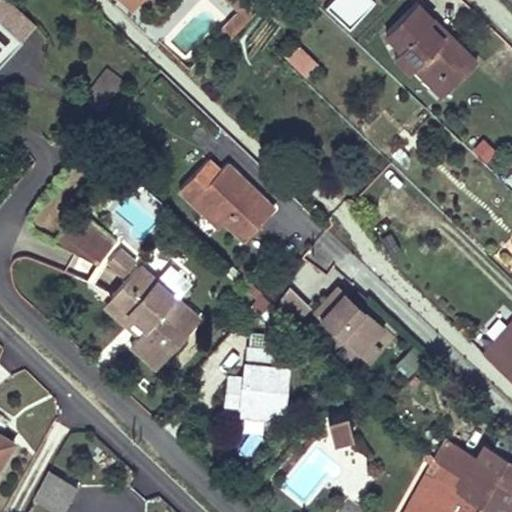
[(7,0),(0,0),(0,20),(20,41),(34,26),(7,0)]
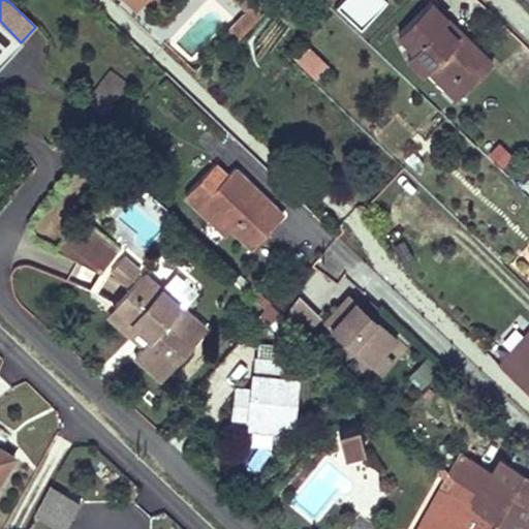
[(267,8),(257,0),(232,0),(247,12),(255,21),(267,8)]
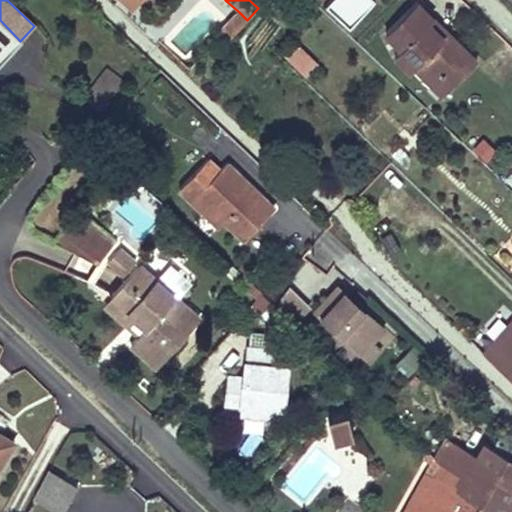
[(327,0),(325,2),(347,25),(371,0),(327,0)]
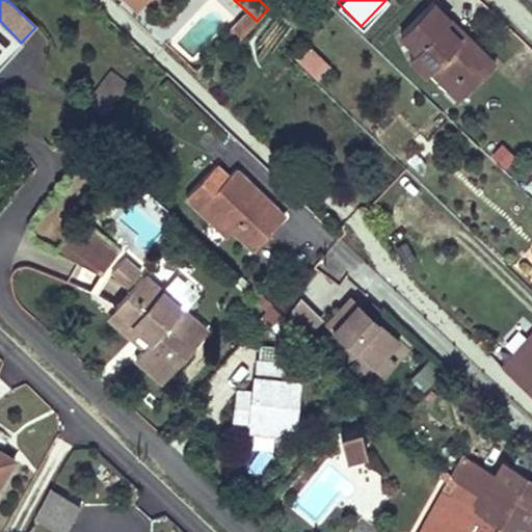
[(409,56),(425,74),(429,71),(432,67),(449,83),(454,78),(460,79),(471,88),(490,69),(477,55),(481,51),(464,33),(459,38),(445,23),(450,19),(433,2),(400,33),(417,50),(409,56)]
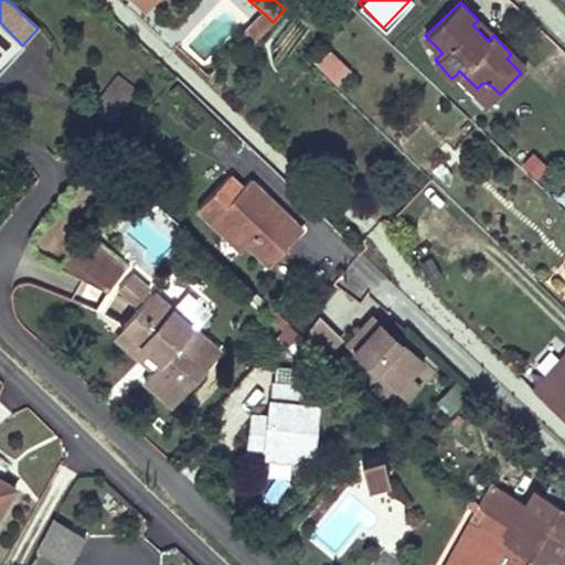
[(252,45),(273,22),(264,13),(243,36),(252,45)]
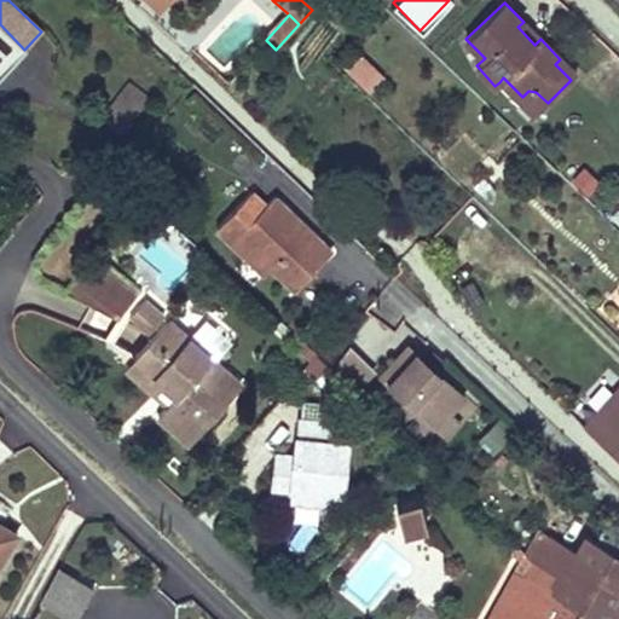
[(0,74),(24,50),(0,24),(0,74)]
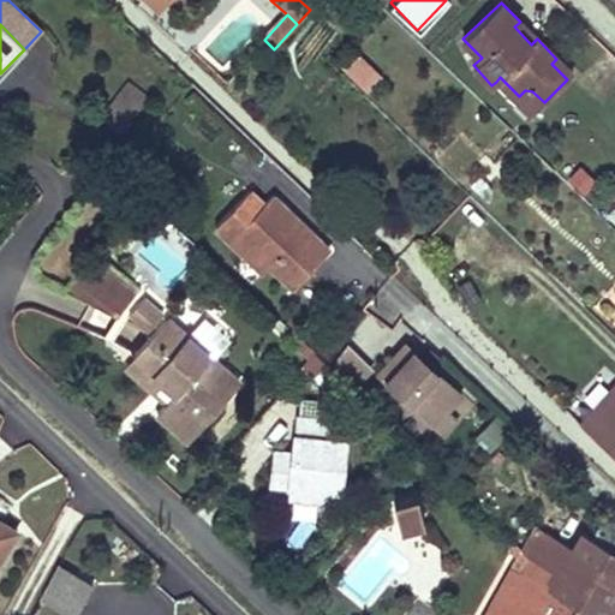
[(359,55),(345,70),(357,81),(371,67),(359,55)]
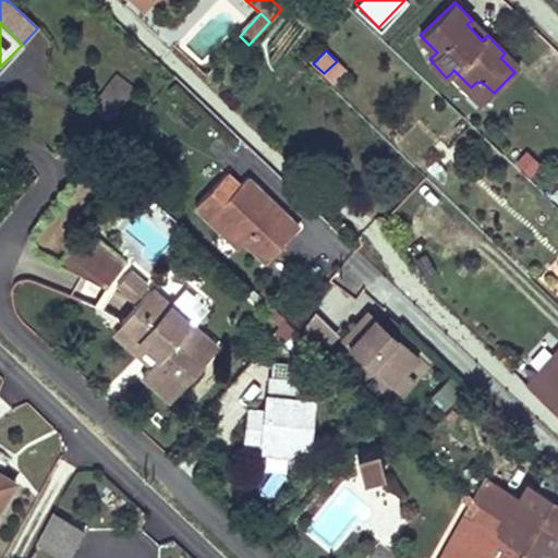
[(505,53),(500,58),(514,72),(519,68),(505,53)]
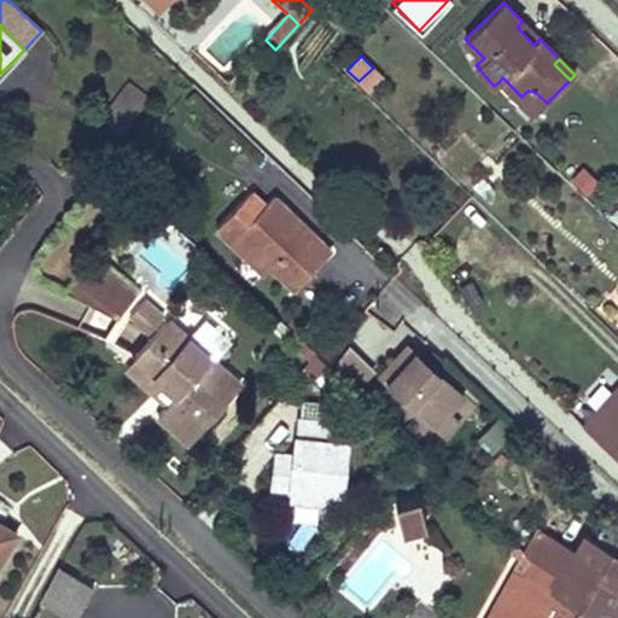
[(502,77),(499,82),(532,116),(547,103),(535,92),(528,91),(522,97),(502,77)]
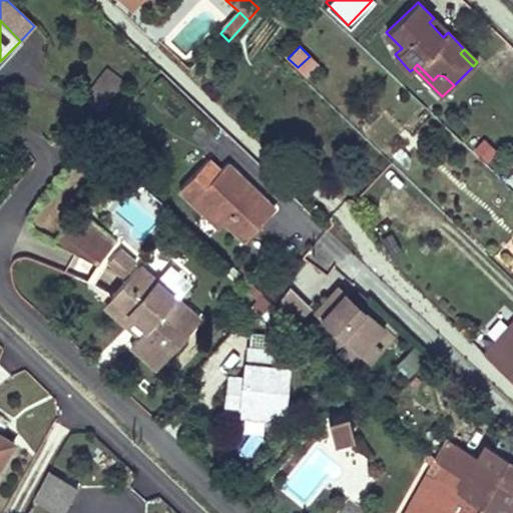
[(108,69),(90,92),(107,104),(123,80),(108,69)]
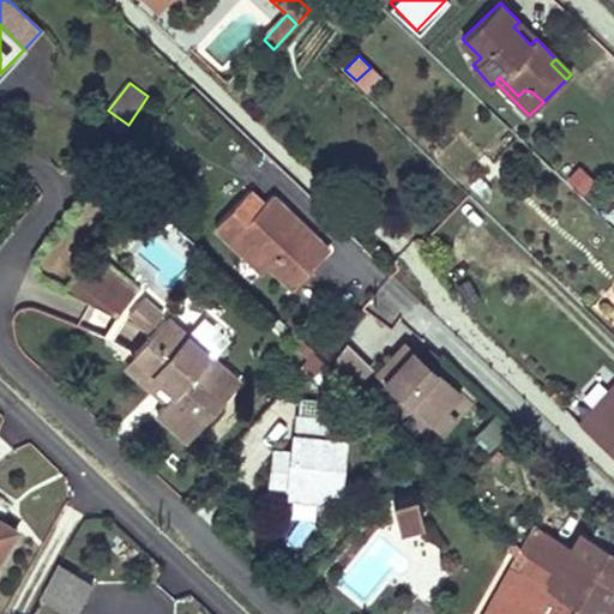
[(575,166),(566,184),(588,193),(596,175),(575,166)]
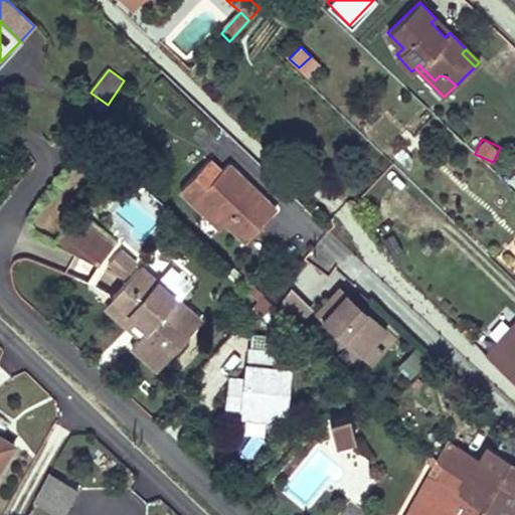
[(178,190),(190,202),(196,196),(220,219),(242,240),(273,209),(224,163),(217,169),(207,160),(178,190)]
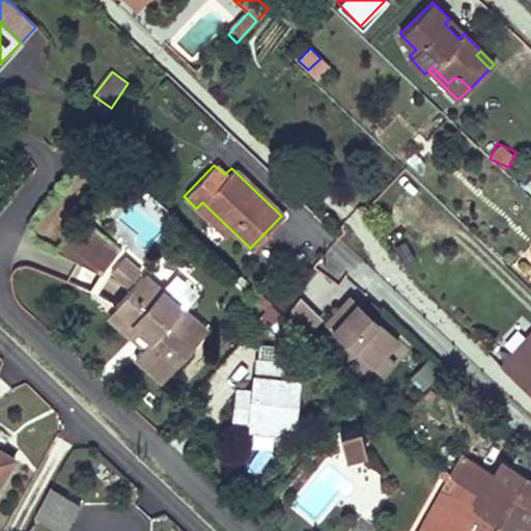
[(202,202),(196,208),(222,231),(227,226),(202,202)]
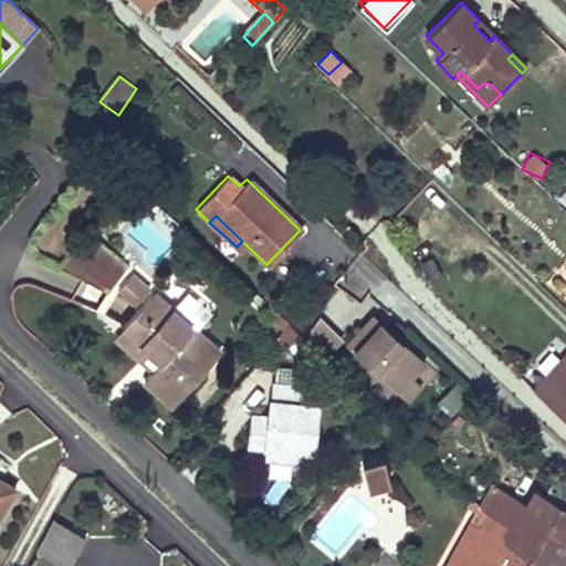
[(106,292),(127,265),(86,233),(60,268),(106,292)]
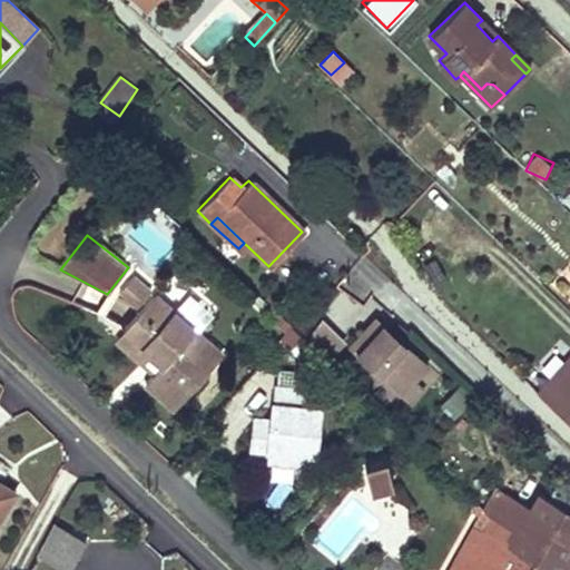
[(136,307),(149,292),(130,275),(117,291),(136,307)]
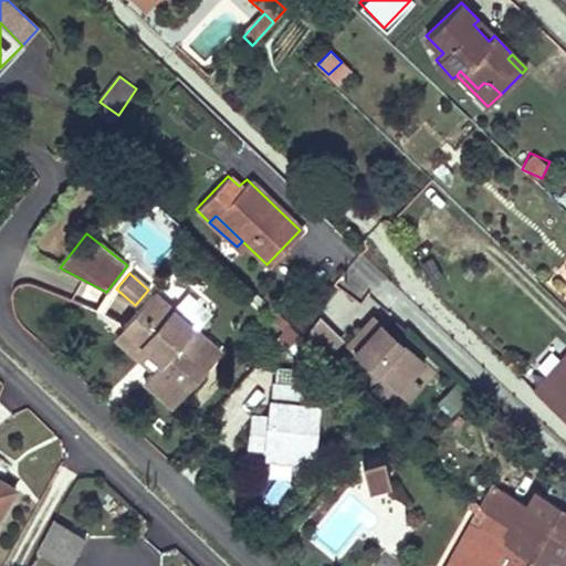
[(323,305),(338,326),(360,310),(345,289),(323,305)]
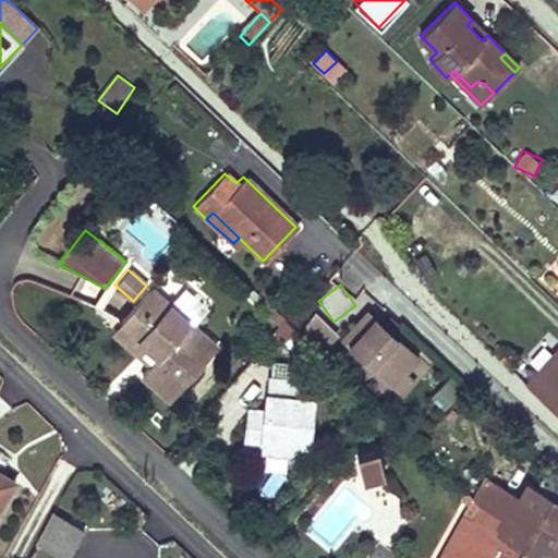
[(165,349),(155,361),(143,373),(171,398),(204,361),(190,350),(203,336),(150,289),(122,319),(152,344),(156,340),(165,349)]
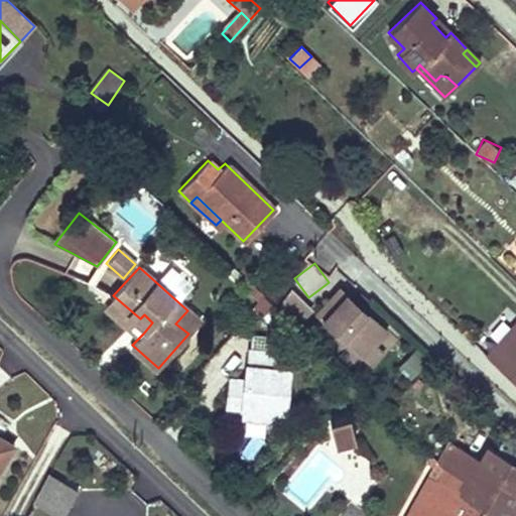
[(371,365),(397,342),(344,281),(310,310),(353,359),(360,353),(371,365)]
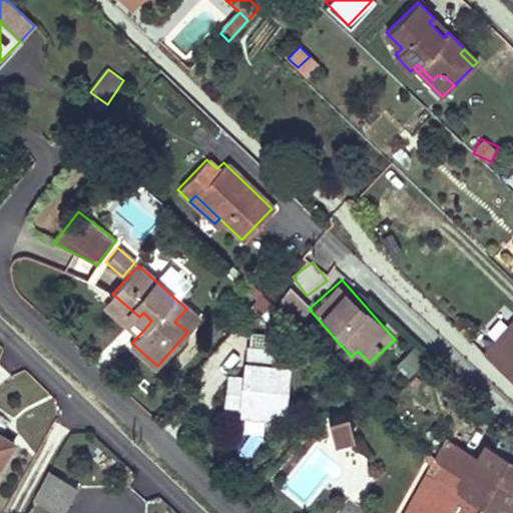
[(112,294),(106,301),(142,332),(151,321),(143,313),(139,317),(112,294)]
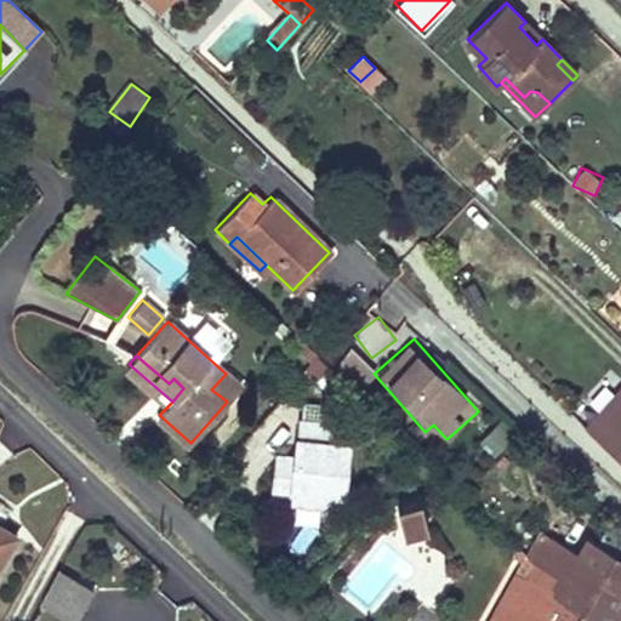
[(226,374),(211,389),(227,402),(239,387),(226,374)]
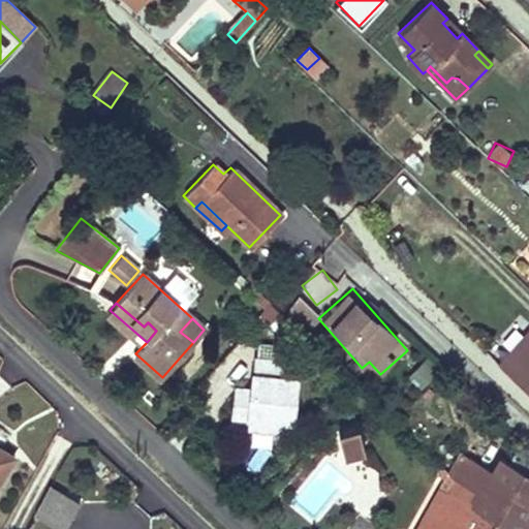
[(528,329),(498,364),(528,392),(528,329)]
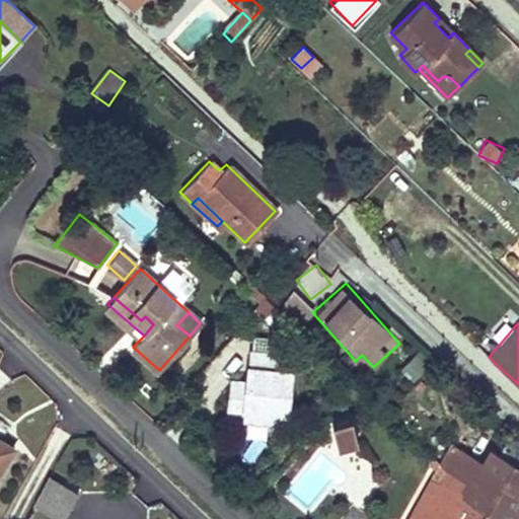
[(292,356),(252,351),(250,368),(290,372),(292,356)]
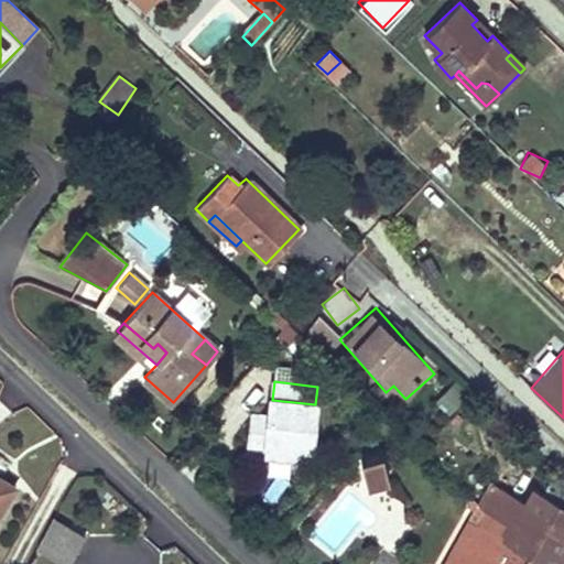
[(452,414),(465,394),(449,384),(436,404),(452,414)]
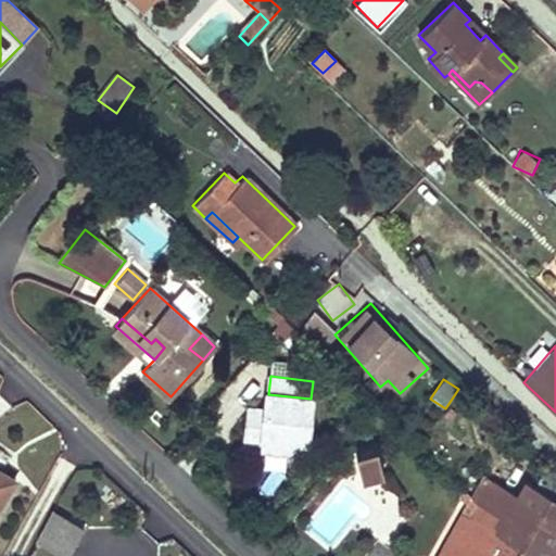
[(250,408),(247,436),(263,437),(262,446),(290,450),(290,441),(305,442),(311,399),(268,394),(266,411),(250,408)]
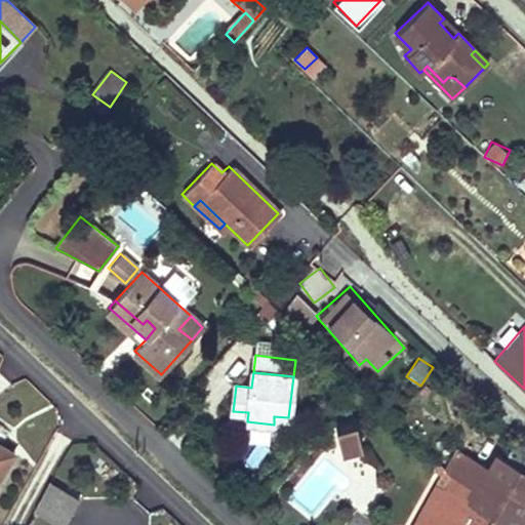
[(355,421),(335,428),(344,453),(363,448),(355,421)]
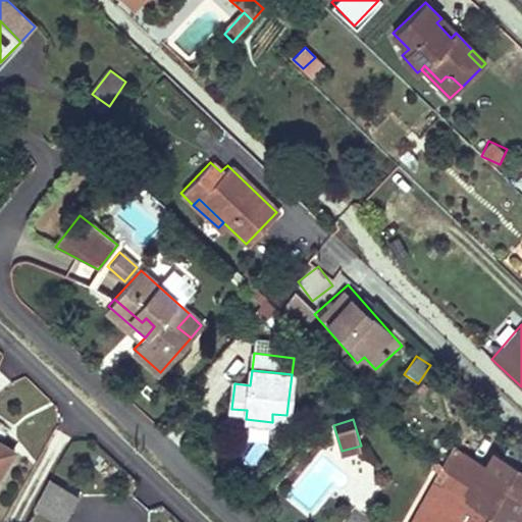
[(0,467),(11,450),(0,441),(0,467)]
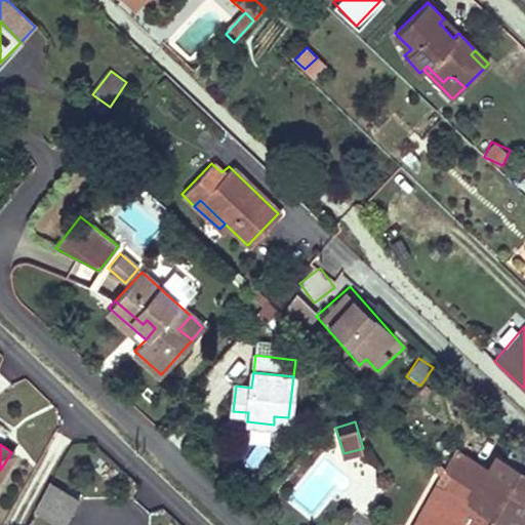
[(445,488),(444,491),(491,518),(492,518),(503,524),(521,524),(524,519),(524,471),(495,453),(486,468),(465,454),(451,477),(445,488)]
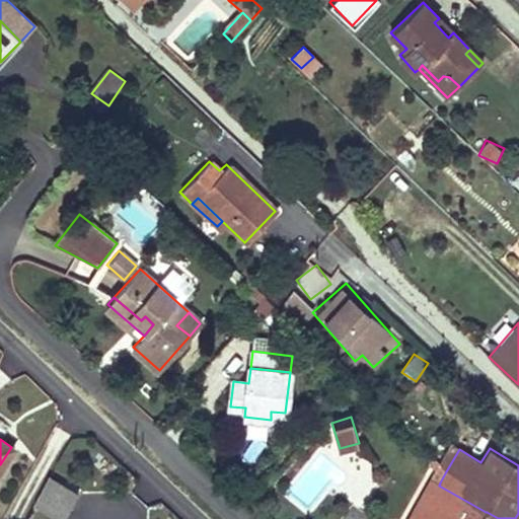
[(50,476),(34,503),(60,518),(76,494),(50,476)]
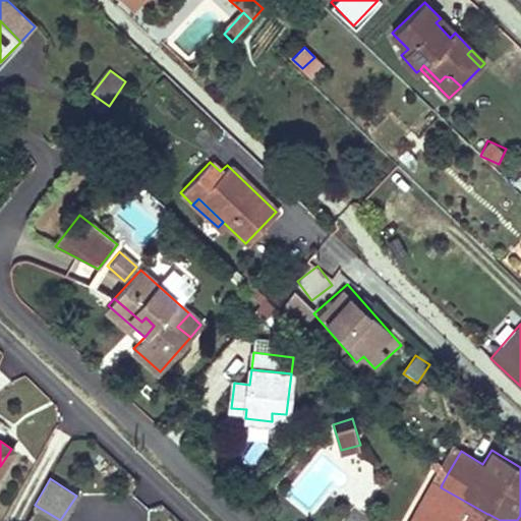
[(435,480),(410,520),(420,520),(441,487),(442,484),(435,480)]
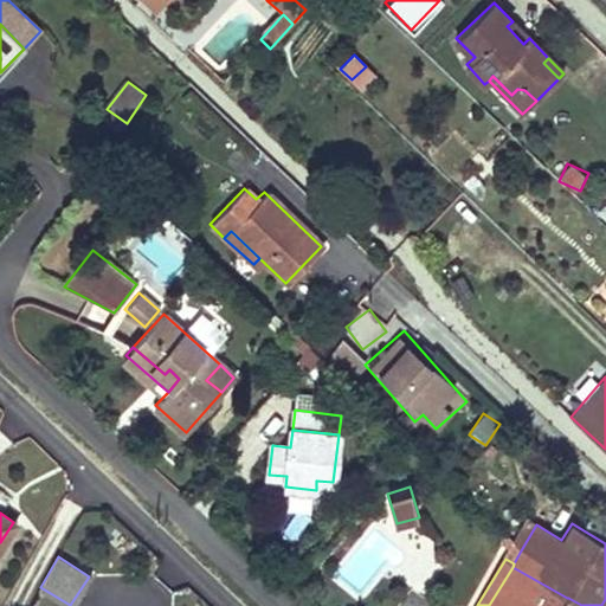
[(530,605),(533,603),(540,605),(563,605),(568,598),(567,598),(513,567),(489,605),(530,605)]
